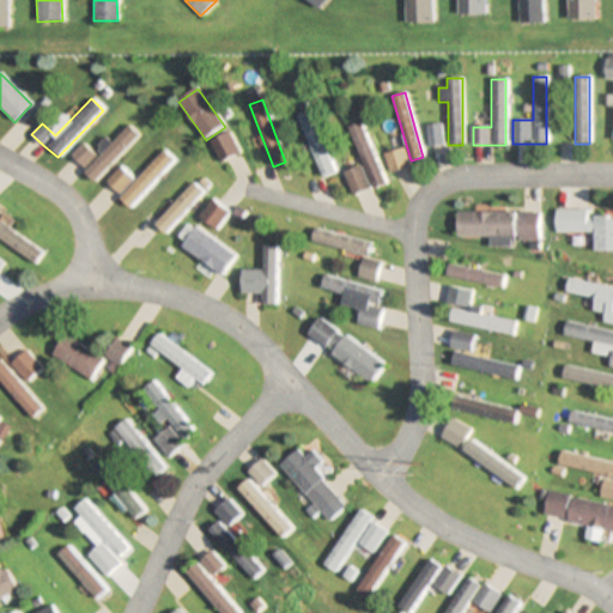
[(335,173),(310,111),(298,116),(323,177),(335,173)]
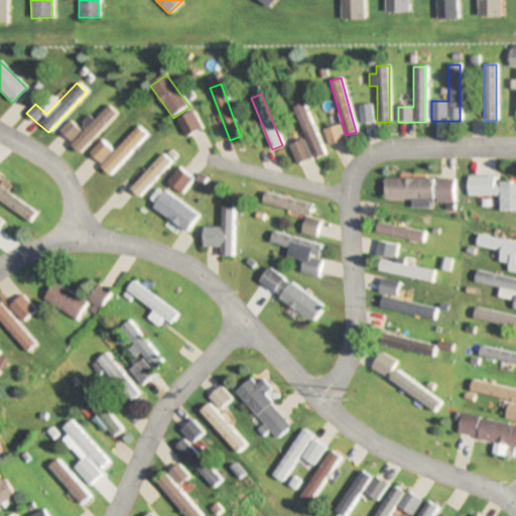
[(324,155),(305,103),(295,107),(313,159),(324,155)]
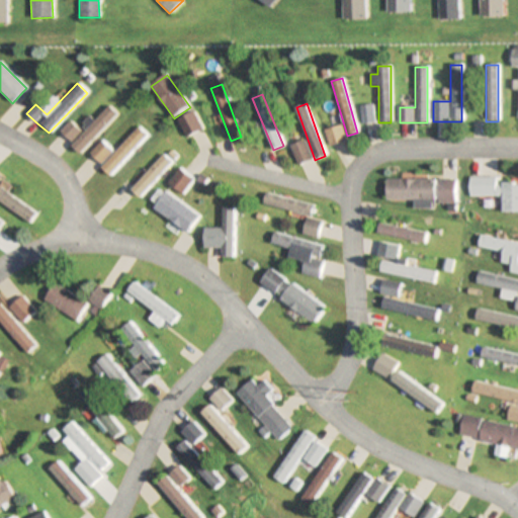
[(373,105),(360,106),(362,123),(375,122),(373,105)]
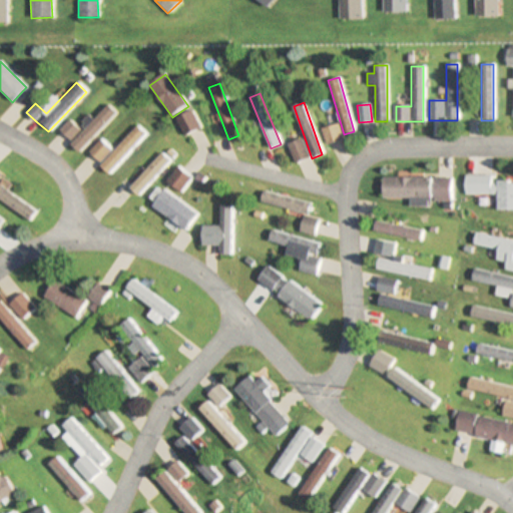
[(69,120),(59,130),(70,142),(69,143),(78,152),(117,115),(108,106),(80,132),(69,120)]
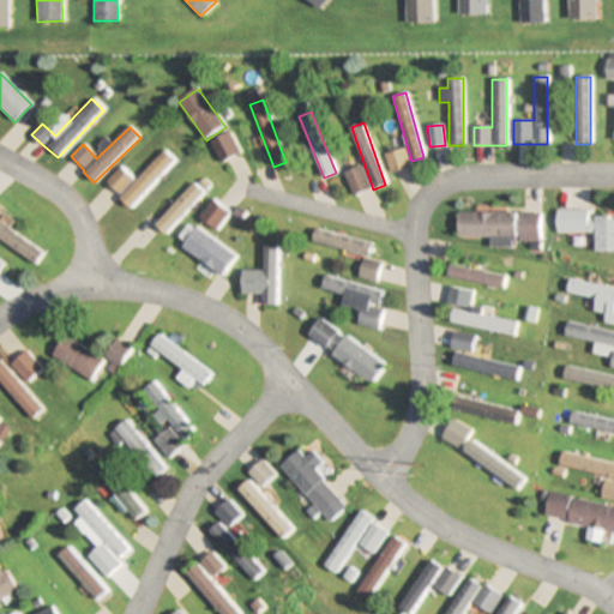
[(391,174),(409,167),(403,149),(384,155),(391,174)]
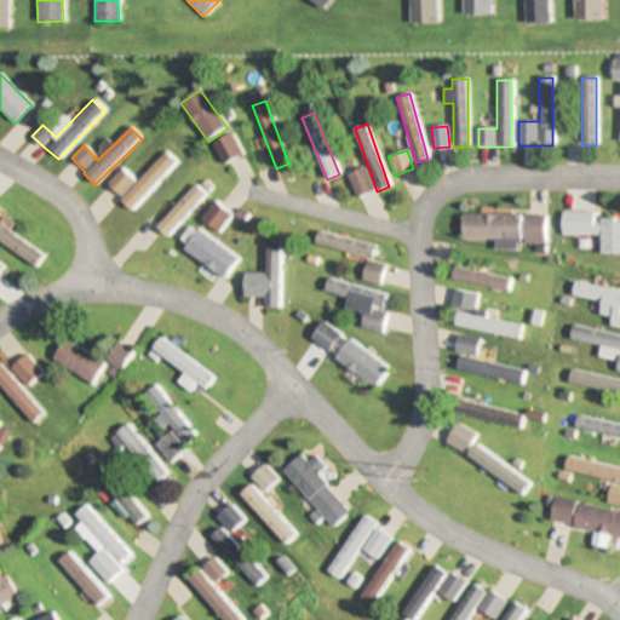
[(130,210),(177,164),(166,154),(120,200),(130,210)]
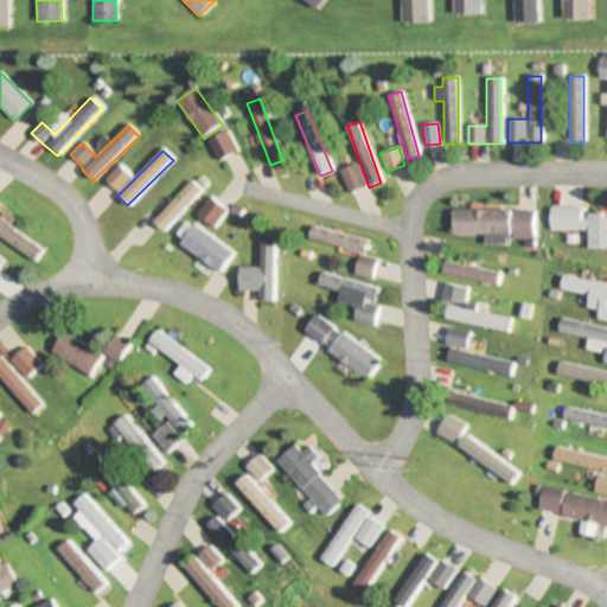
[(365,186),(356,164),(339,172),(350,195),(365,186)]
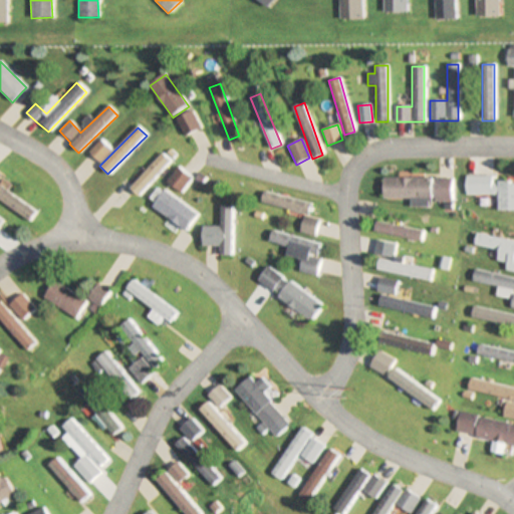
[(110,152),(99,141),(87,153),(98,164),(110,152)]
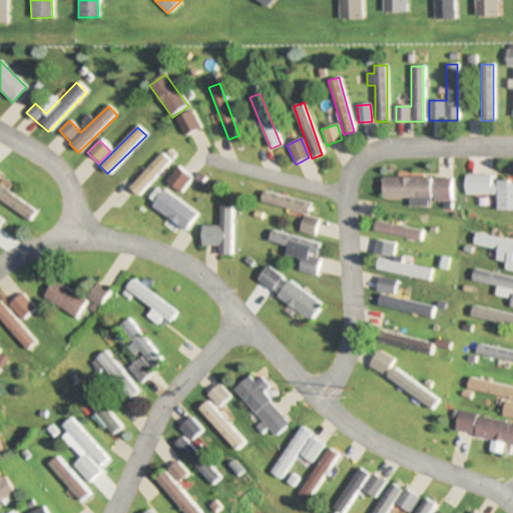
[(135,196),(170,161),(162,154),(128,188),(135,196)]
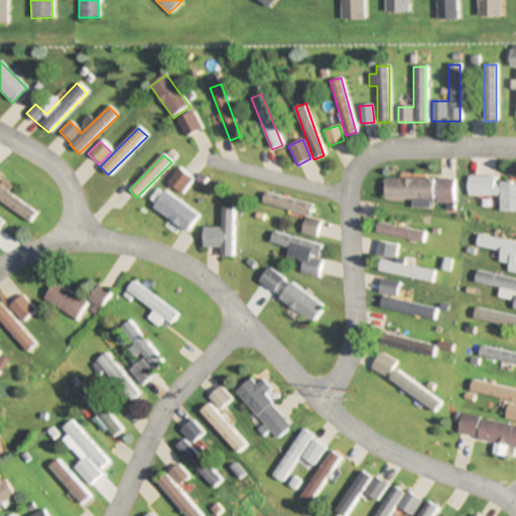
[(167,182),(181,195),(192,179),(178,168),(167,182)]
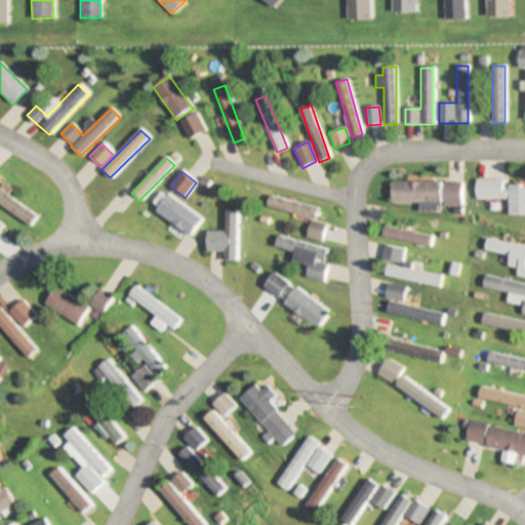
[(508,199),(508,215),(524,214),(524,186),(502,187),(502,180),(482,180),(482,199),(508,199)]
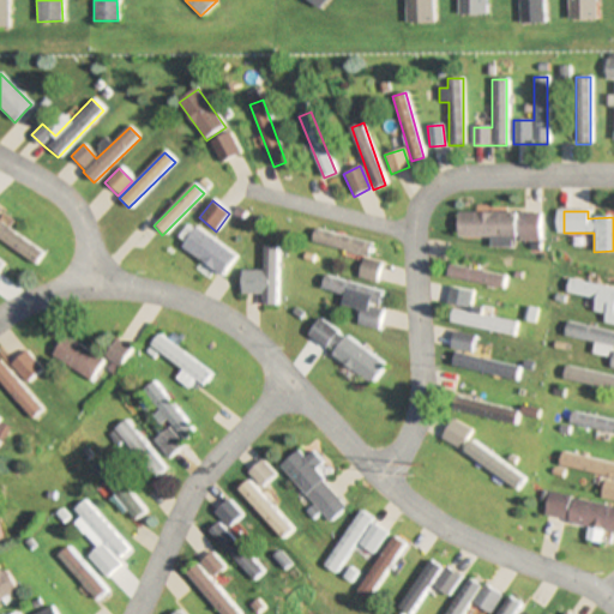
[(515,214),(457,212),(457,238),(515,239),(515,214)]
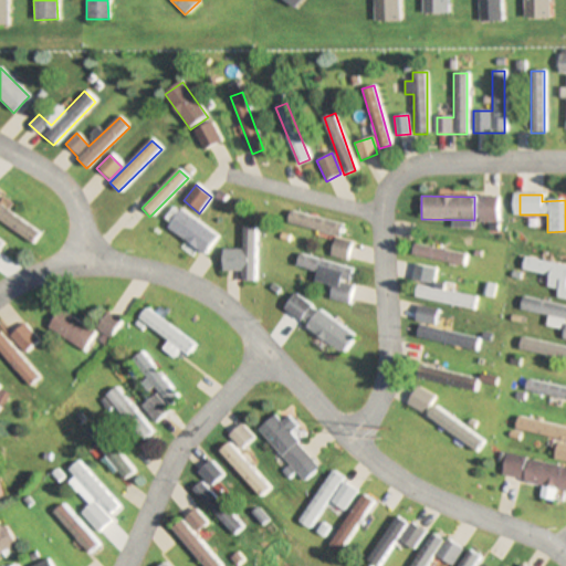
[(477,197),(477,222),(496,222),(496,197),(477,197)]
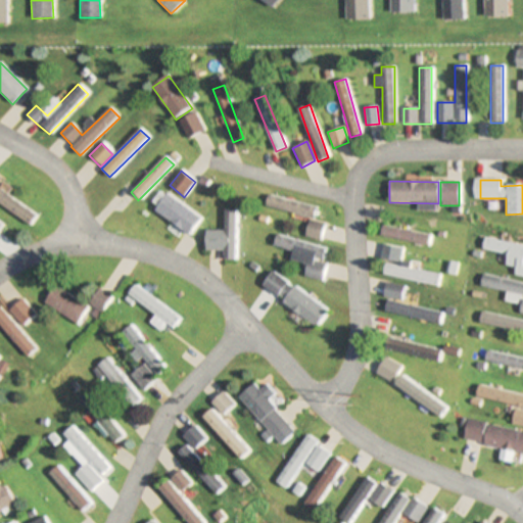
[(0,205),(29,226),(36,216),(0,190),(0,205)]
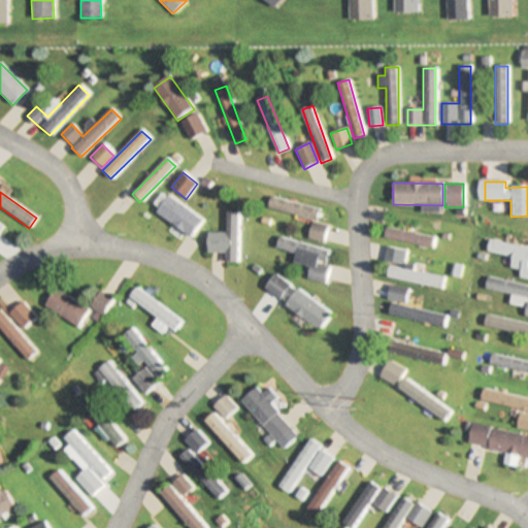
[(156,212),(190,238),(202,221),(168,196),(156,212)]
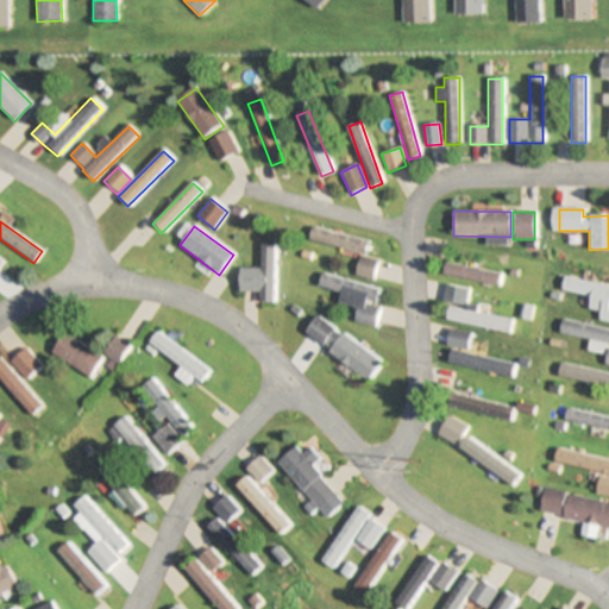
[(309,239),(365,256),(369,243),(313,226),(309,239)]
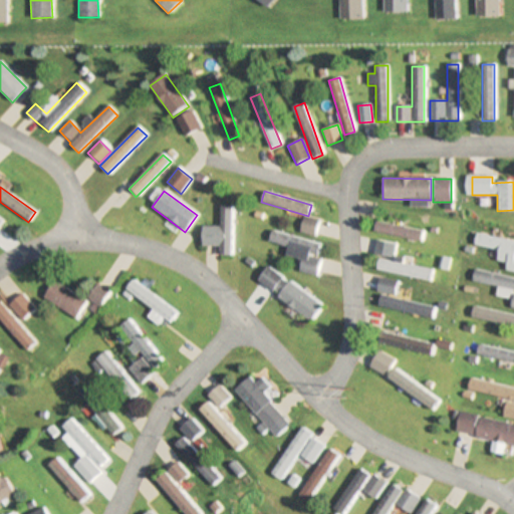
[(202,246),(219,246),(219,256),(231,256),(231,206),(220,206),(220,227),(202,227),(202,246)]
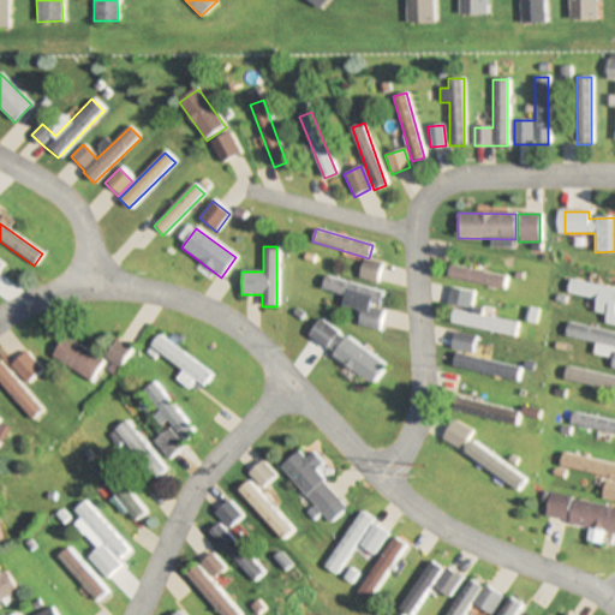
[(357,278),(375,282),(382,263),(364,257),(357,278)]
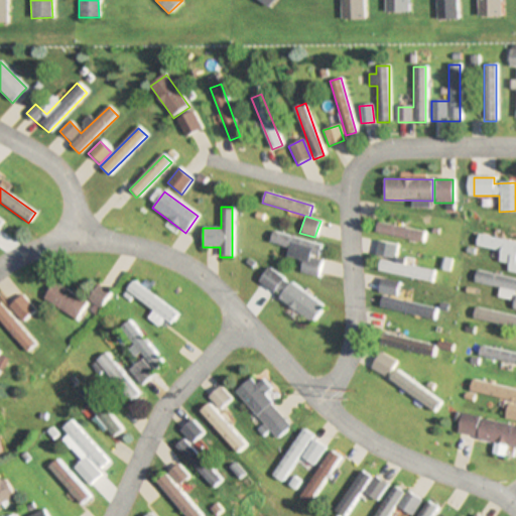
[(270,243),(288,247),(286,257),(302,261),(299,272),(315,276),(324,245),(272,233),(270,243)]
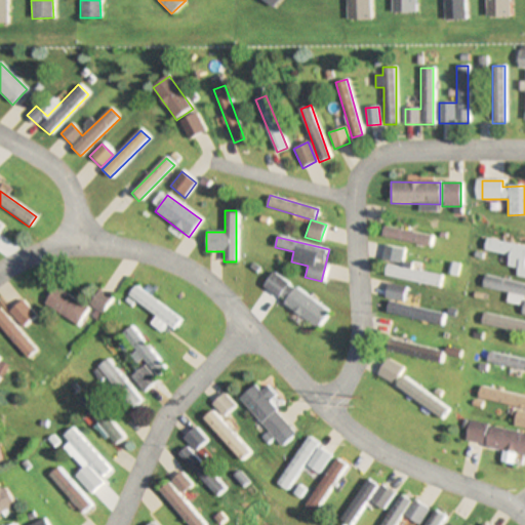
[(483,250),(509,255),(507,267),(517,268),(516,276),(524,277),(524,246),(485,239),(483,250)]
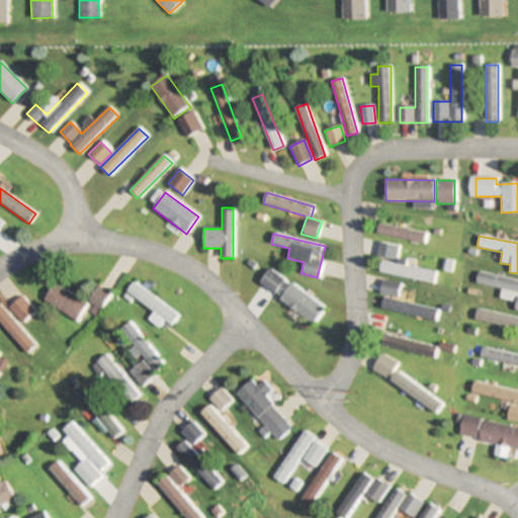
[(434,271),(380,260),(378,271),(432,282),(434,271)]
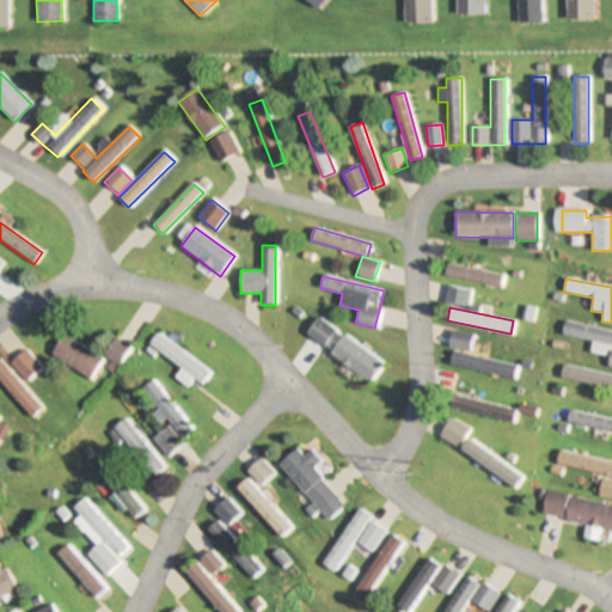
[(305,336),(369,381),(383,363),(317,318),(305,336)]
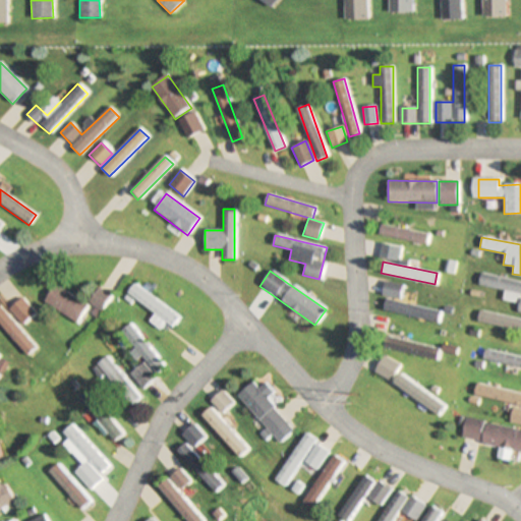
[(515,302),(516,294),(520,294),(520,282),(480,273),(477,285),(504,291),(503,299),(515,302)]
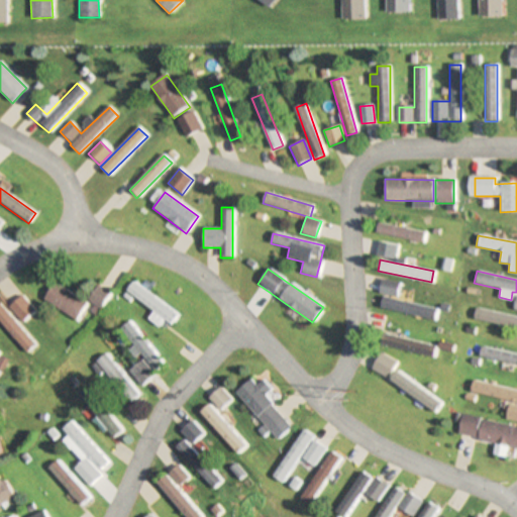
[(399,283),(381,279),(378,292),(396,296),(399,283)]
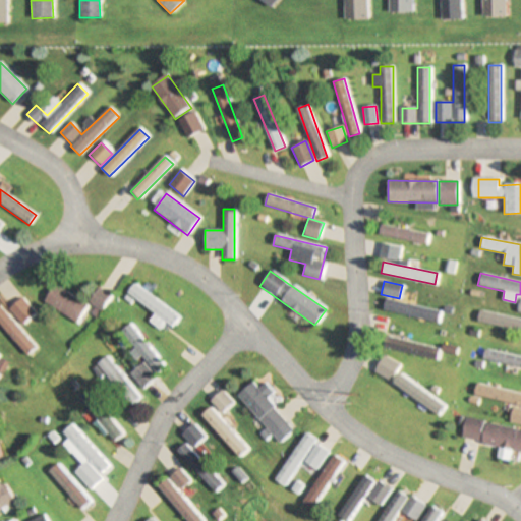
[(75,324),(88,306),(55,284),(43,301),(75,324)]
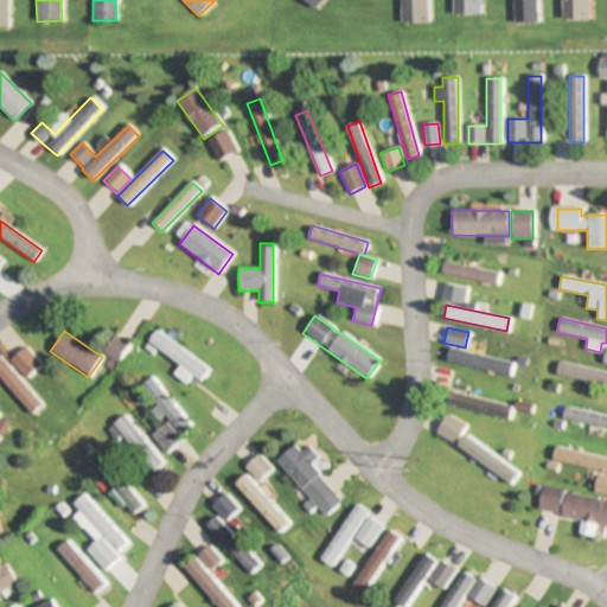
[(178,366),(173,374),(183,379),(187,374),(198,382),(206,369),(154,332),(146,344),(178,366)]
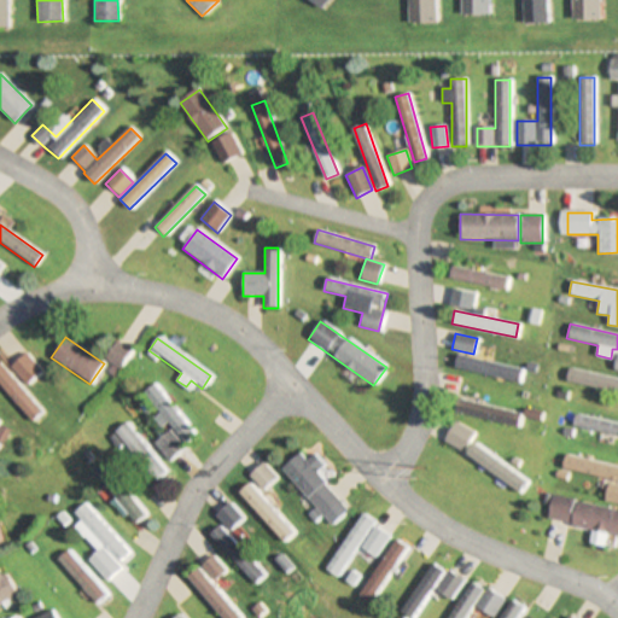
[(104,359),(116,369),(130,353),(118,343),(104,359)]
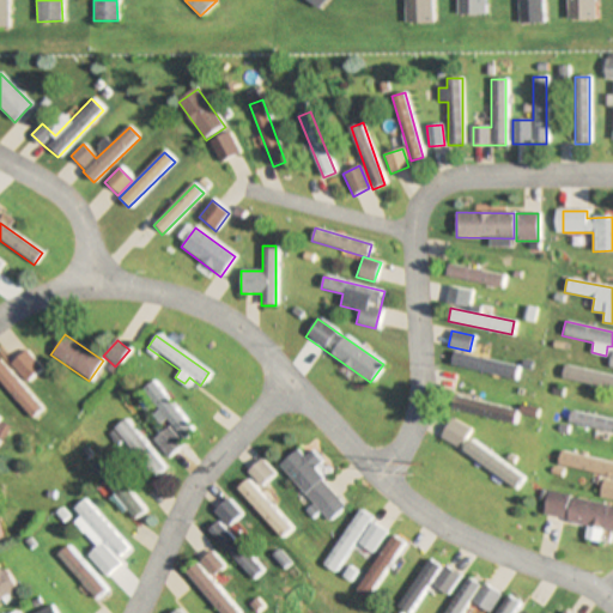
[(11,364),(26,382),(41,369),(25,351),(11,364)]
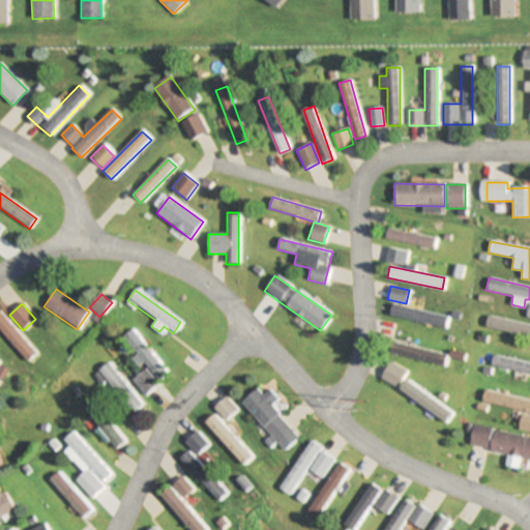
[(389,316),(444,327),(446,316),(391,305),(389,316)]
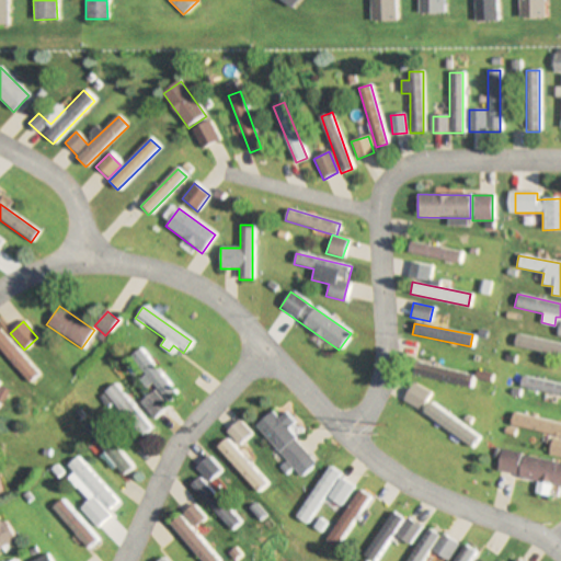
[(0,350),(29,382),(38,374),(0,330),(0,350)]
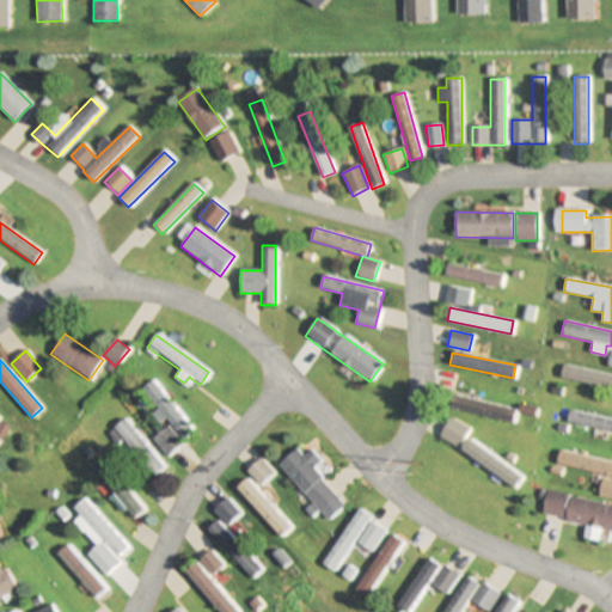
[(611,374),(562,366),(560,379),(611,389),(611,374)]
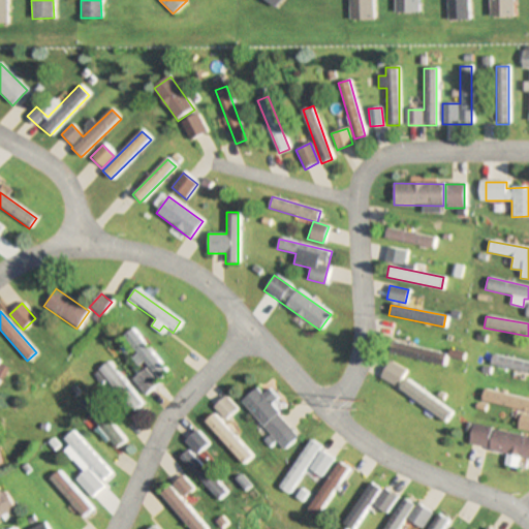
[(133,330),(124,337),(137,353),(133,356),(144,370),(131,379),(143,394),(167,375),(133,330)]
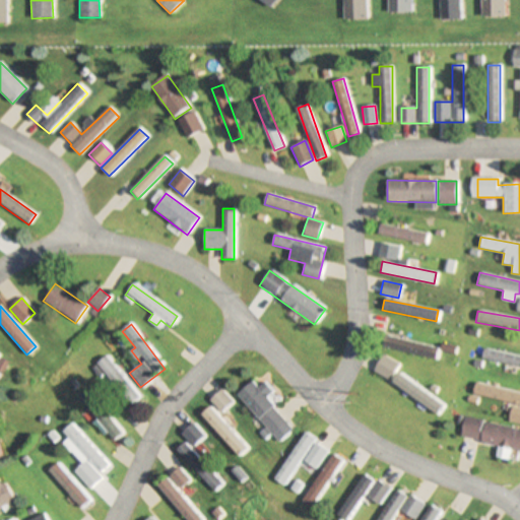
[(436,347),(384,335),(381,346),(434,359),(436,347)]
